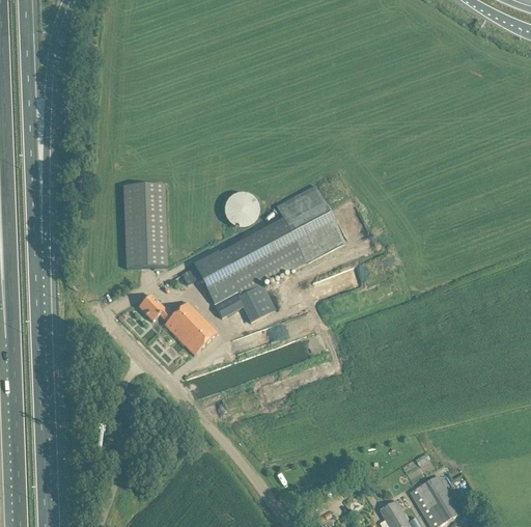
[(166,182),(123,184),(127,267),(162,266),(168,265),(168,261),(166,182)]
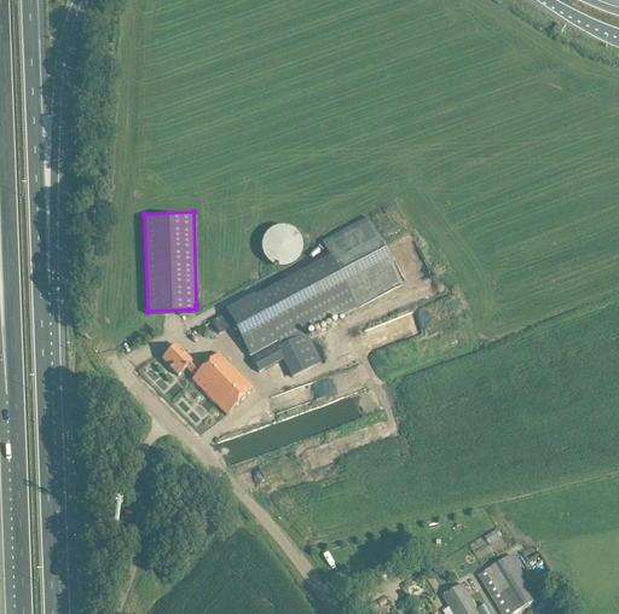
[(341,272),(387,247),(369,214),(323,239),(330,253),(341,272)]
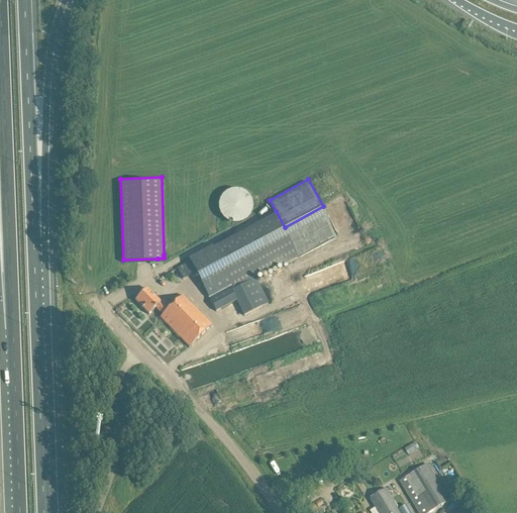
[(231,220),(236,220),(241,219),(245,217),(249,213),(251,209),(252,204),(251,198),(249,194),(246,190),(241,188),(236,186),(231,187),(227,189),(223,192),(220,196),(218,201),(218,206),(220,211),(223,215),(227,218),(231,220)]
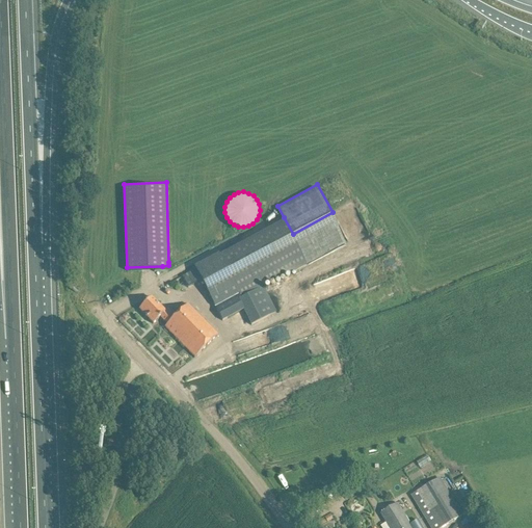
[(346,239),(333,212),(293,234),(307,260),(346,239)]
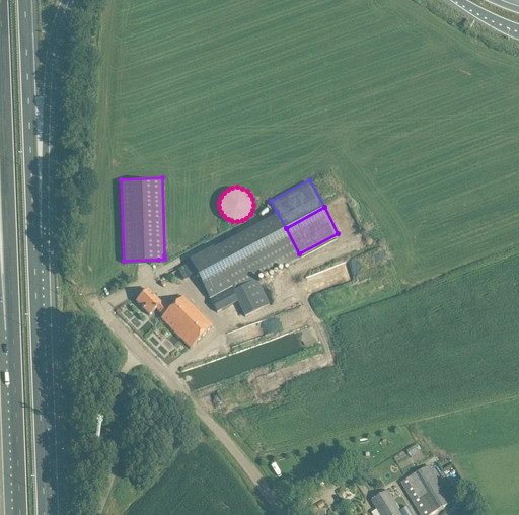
[(190,260),(177,266),(183,277),(196,270),(200,277),(217,309),(237,299),(232,289),(256,276),(299,253),(286,228),(277,212),(214,246),(213,244),(189,258),(190,260)]
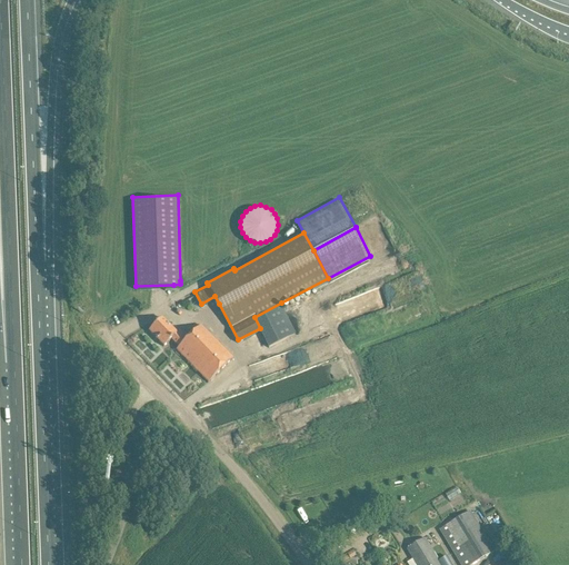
[(296,330),(281,303),(255,317),(260,328),(269,344),(296,330)]
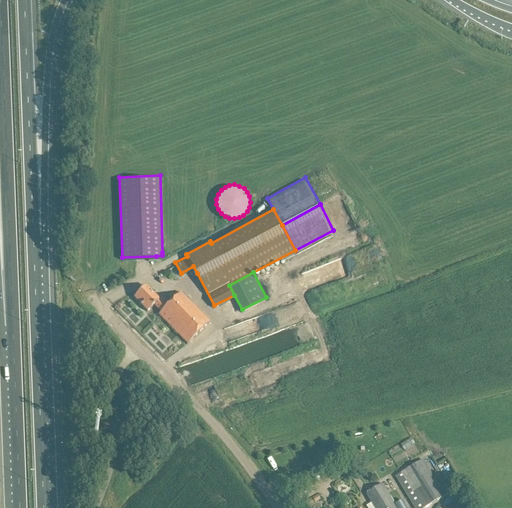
[(146,282),(141,287),(134,294),(147,308),(154,302),(161,309),(169,300),(163,293),(160,297),(146,282)]
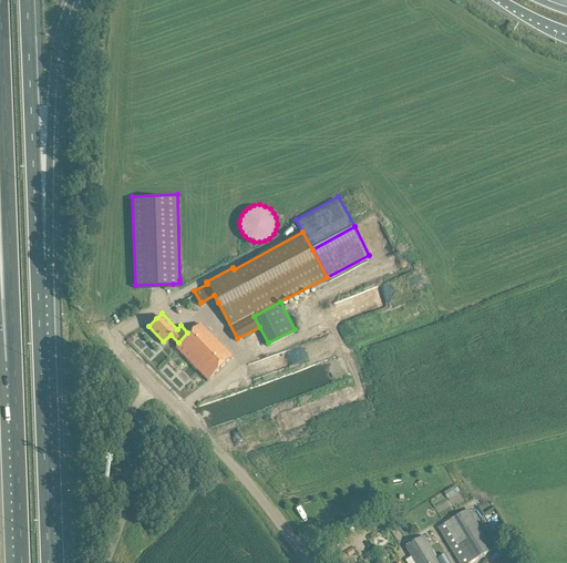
[(187,333),(178,343),(176,345),(207,377),(216,369),(232,354),(199,320),(187,333)]
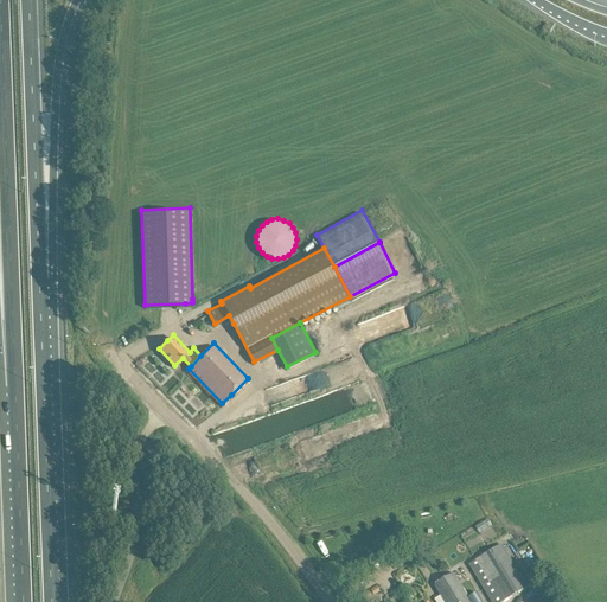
[(497,601),(529,583),(503,540),(500,542),(470,561),(494,601),(497,601)]
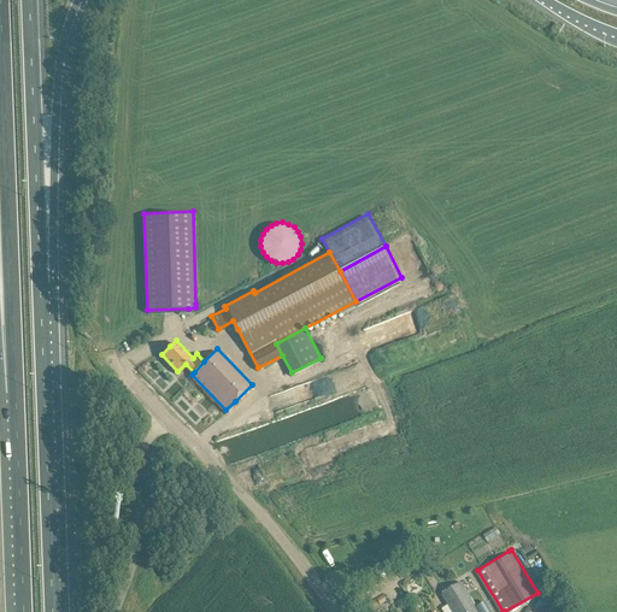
[(481,611),(462,580),(441,592),(447,602),(452,608),(453,611),(481,611)]
